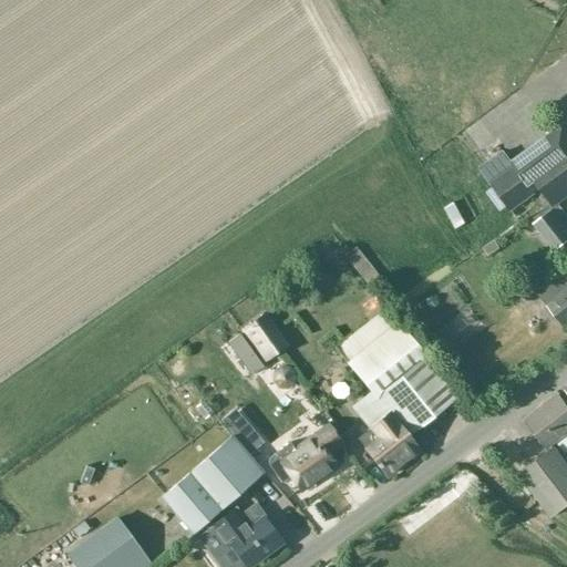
[(501,151),(477,168),(509,212),(540,189),(553,208),(566,197),(566,132),(563,126),(511,164),(501,151)]
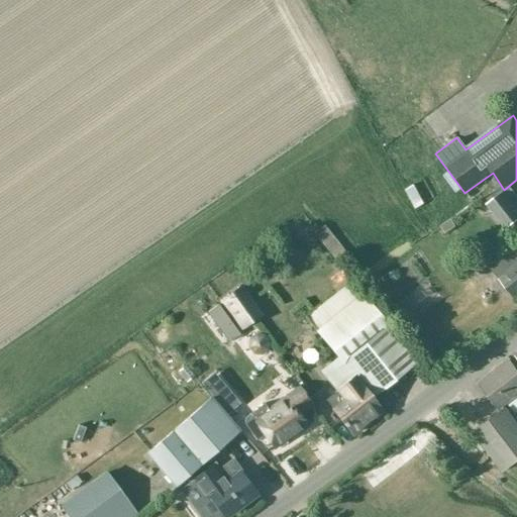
[(422,176),(412,179),(419,200),(428,196),(422,176)]
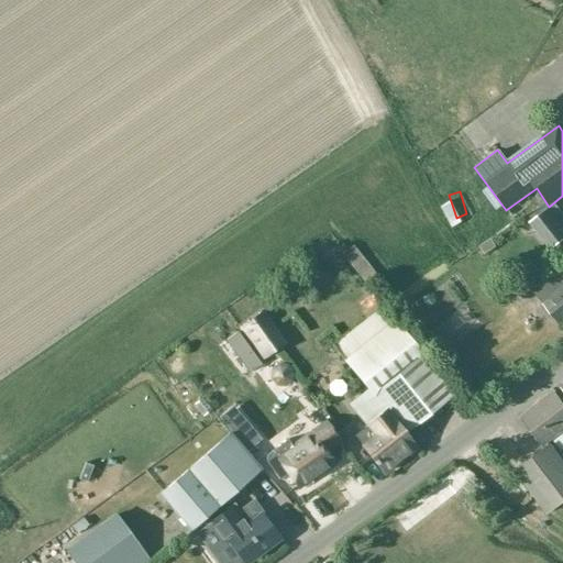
[(551,251),(562,240),(562,228),(548,208),(529,222),(551,251)]
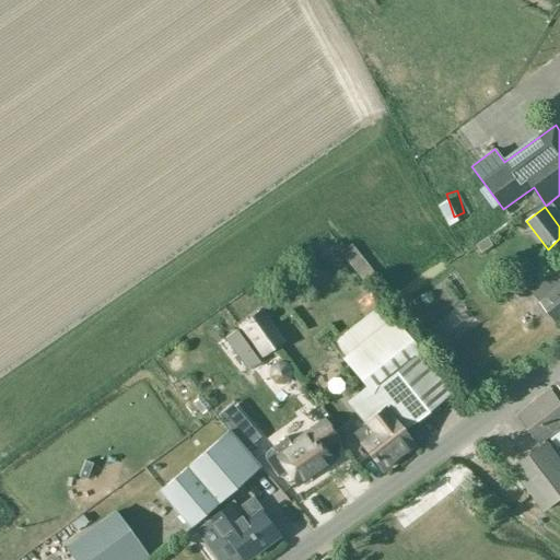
[(559,268),(533,291),(556,322),(559,318),(559,268)]
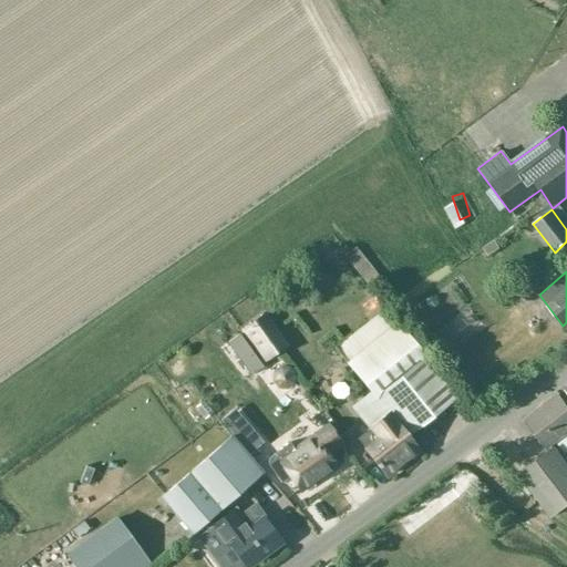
[(372,462),(369,463),(382,481),(418,454),(404,439),(456,397),(425,357),(385,307),(334,347),(371,391),(351,408),(378,442),(363,452),(372,462)]
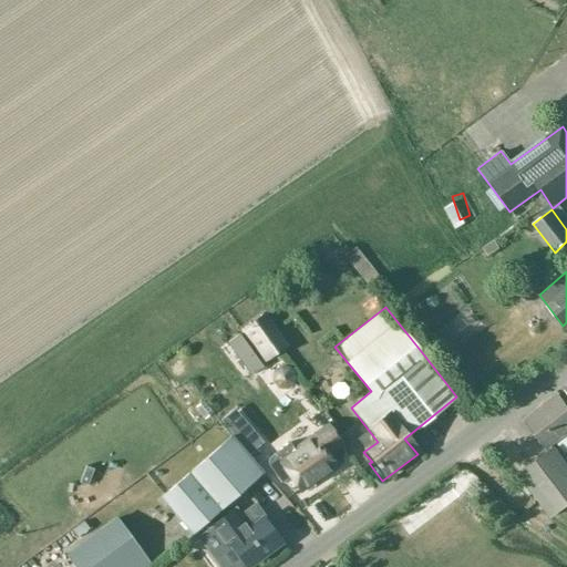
[(265,315),(243,331),(266,363),(288,347),(265,315)]
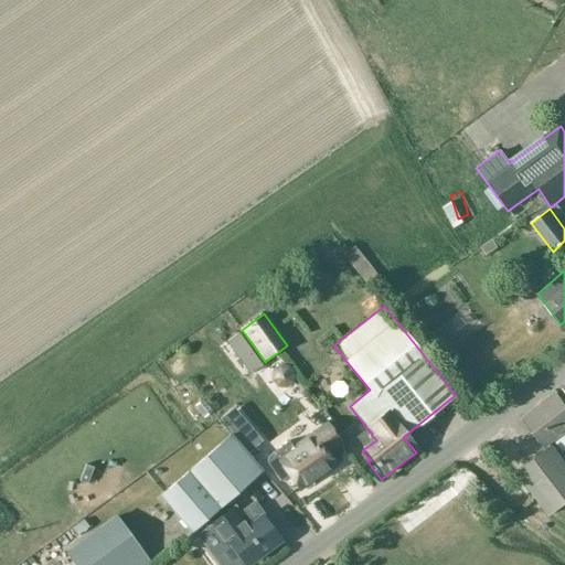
[(564,403),(556,393),(521,418),(544,449),(564,433),(564,403)]
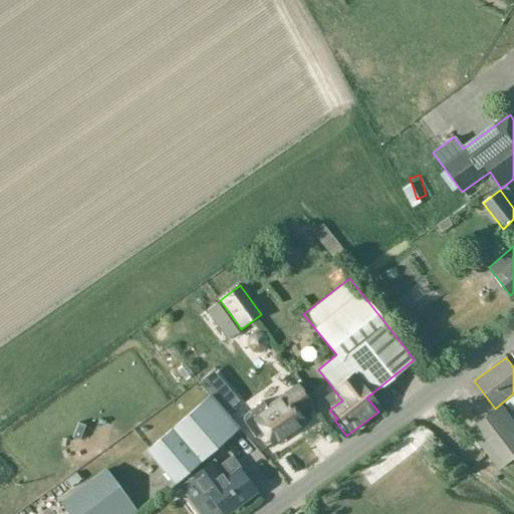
[(297,386),(267,408),(263,401),(244,415),(242,421),(254,437),(260,438),(265,434),(273,445),(304,423),(295,410),(308,401),(297,386)]
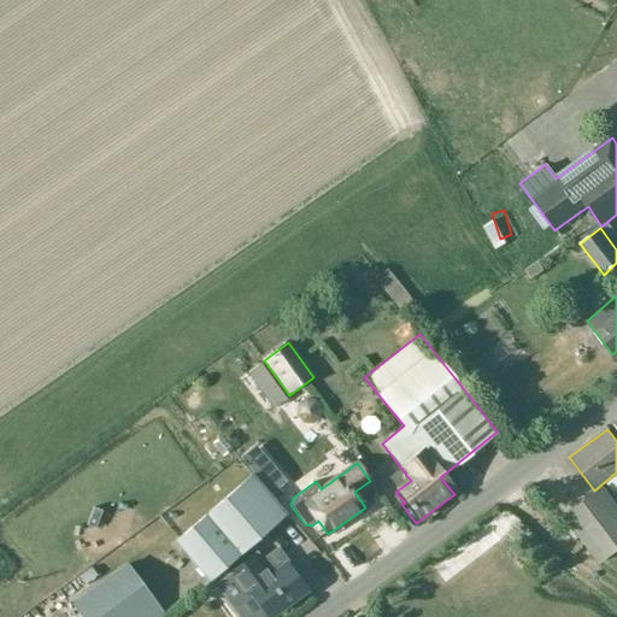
[(276,471),(262,483),(272,495),(287,483),(276,471)]
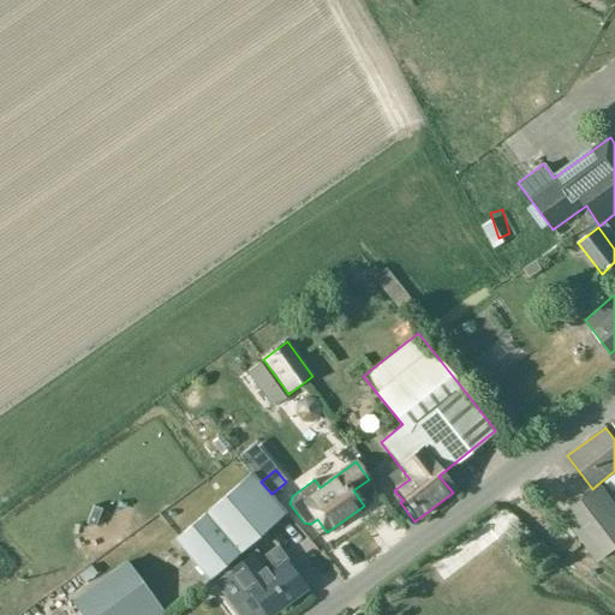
[(284,512),(250,472),(173,538),(208,578),(284,512)]
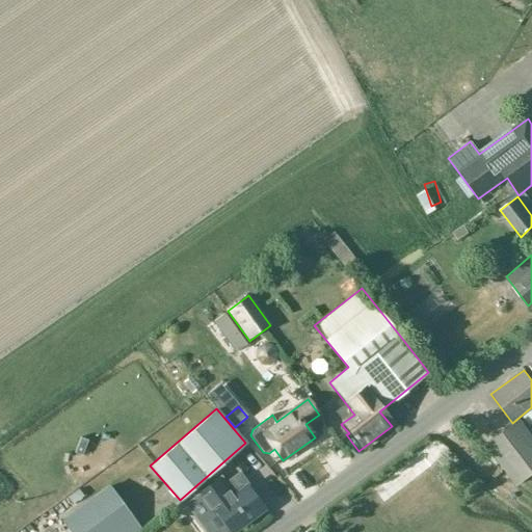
[(521,419),(485,445),(505,470),(517,485),(531,474),(531,433),(530,431),(521,419)]
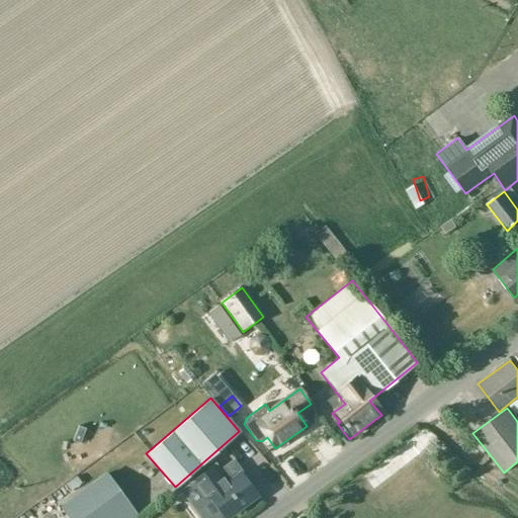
[(208,501),(212,498),(227,516),(254,496),(238,473),(242,471),(235,462),(220,475),(211,464),(192,480),(208,501)]
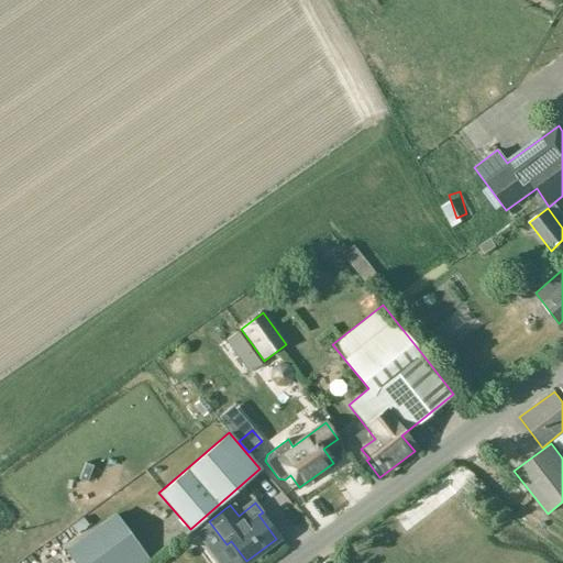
[(91,530),(66,550),(76,562),(120,562),(141,548),(116,514),(91,530)]
